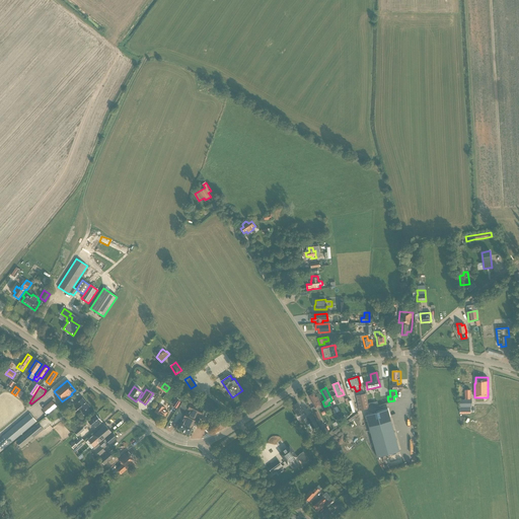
[(317,396),(316,396),(314,393),(309,395),(313,403),(315,408),(321,404),(317,396)]
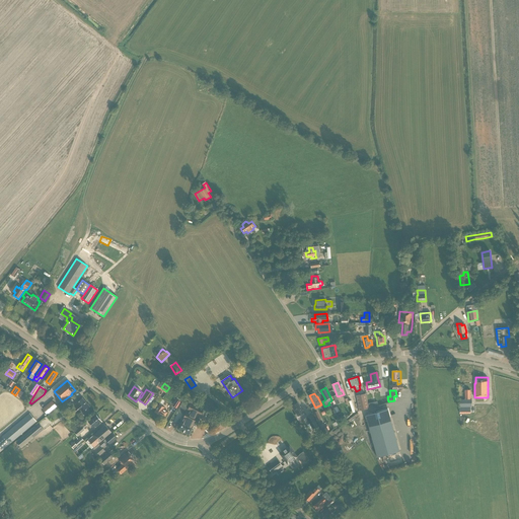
[(356,395),(360,411),(369,409),(365,393),(356,395)]
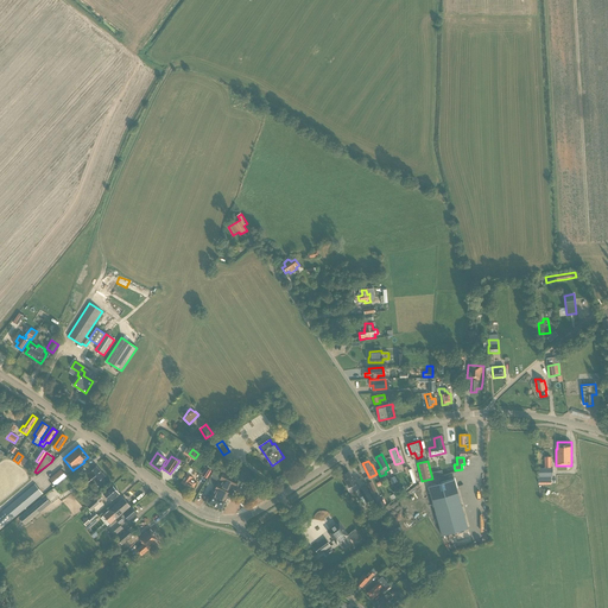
[(96,467),(89,473),(90,475),(86,480),(89,485),(94,480),(97,483),(105,476),(96,467)]
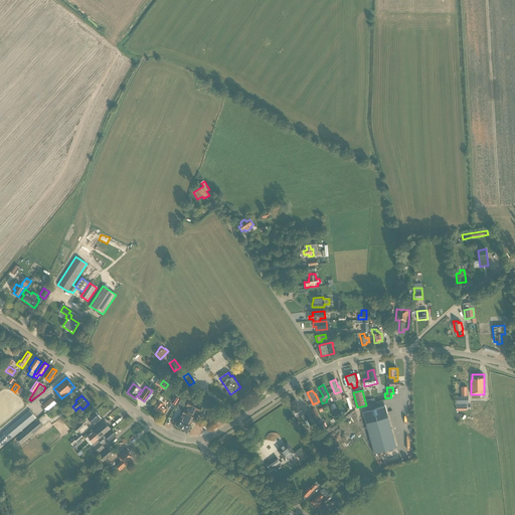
[(161,396),(154,408),(155,409),(158,412),(160,410),(164,413),(167,408),(163,405),(163,404),(160,402),(163,398),(161,396)]
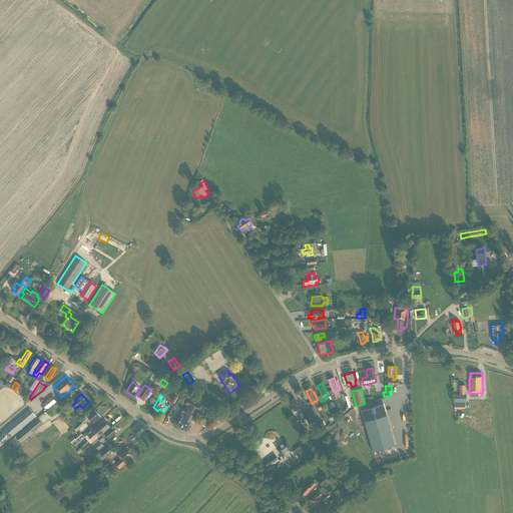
[(177,401),(175,407),(182,411),(180,416),(175,424),(180,427),(182,428),(182,427),(186,430),(190,423),(192,419),(193,419),(194,420),(201,405),(181,395),(178,401),(177,401)]
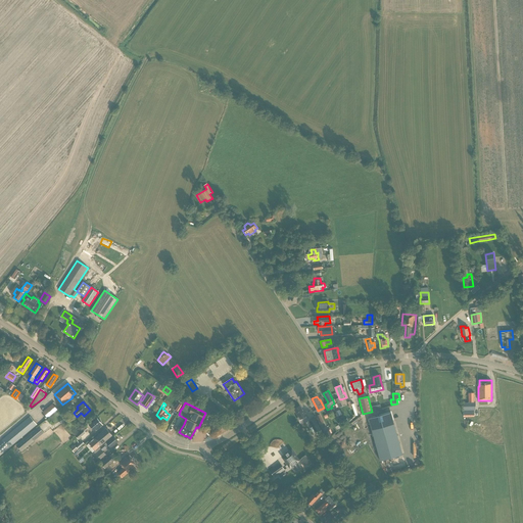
[(48,418),(57,410),(52,405),(43,412),(48,418)]
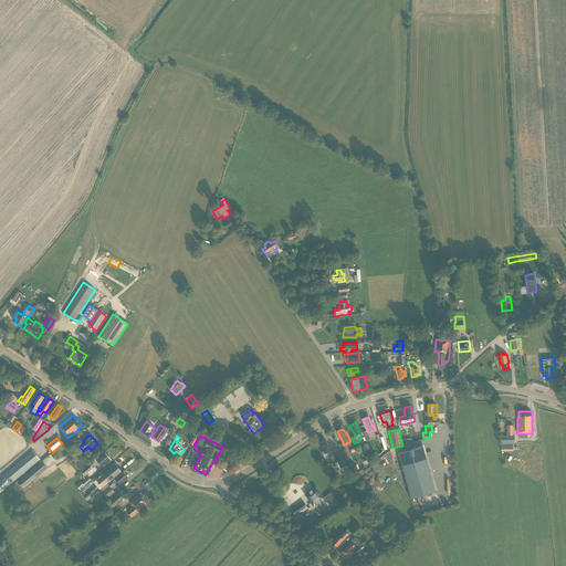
[(325,439),(318,443),(323,451),(325,454),(332,450),(329,448),(325,439)]
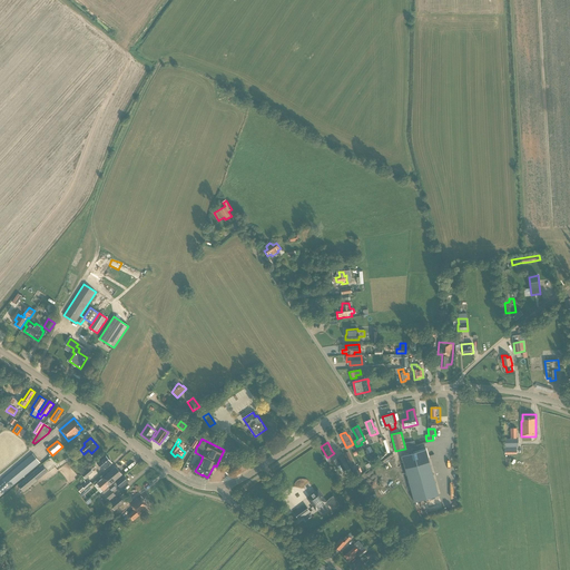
[(426,449),(401,457),(414,502),(439,495),(426,449)]
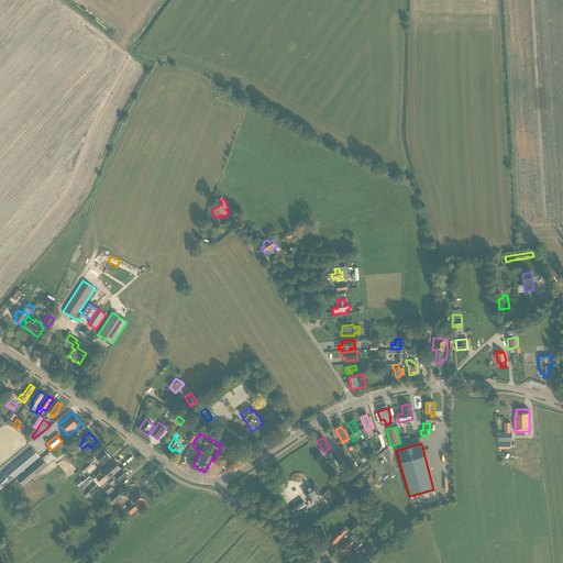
[(0,489),(40,457),(34,451),(33,449),(0,475),(0,489)]
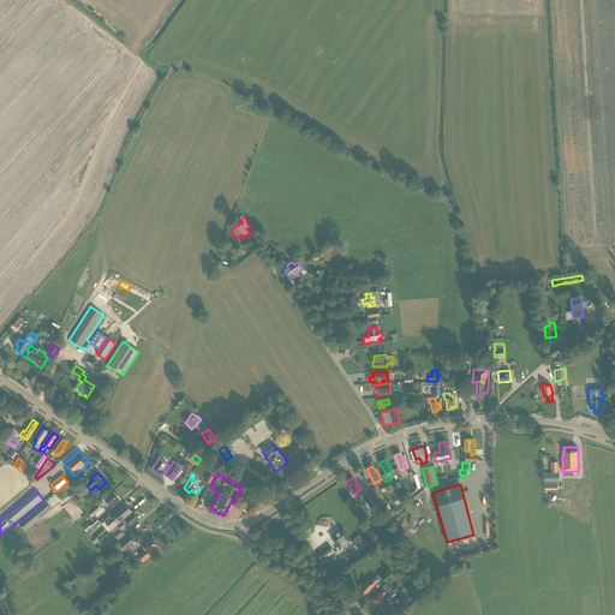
[(105,501),(106,500),(112,507),(121,500),(114,490),(105,499),(105,497),(103,499),(105,501)]
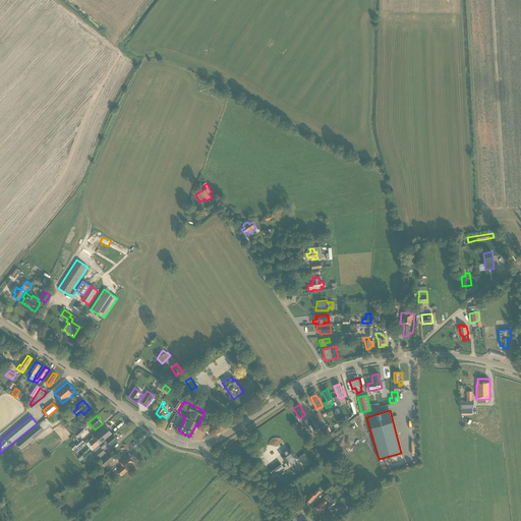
[(320,428),(312,417),(307,420),(313,431),(320,428)]
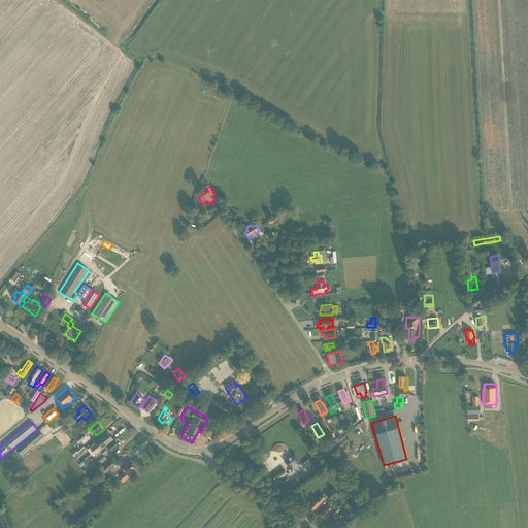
[(17,450),(22,456),(44,437),(38,430),(17,450)]
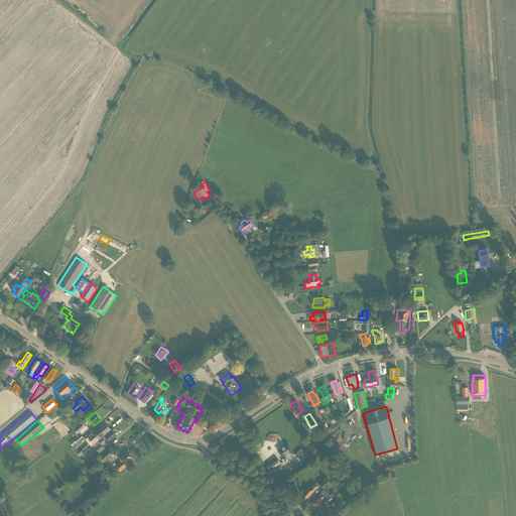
[(85,421),(75,430),(78,433),(85,427),(84,426),(88,423),(85,421)]
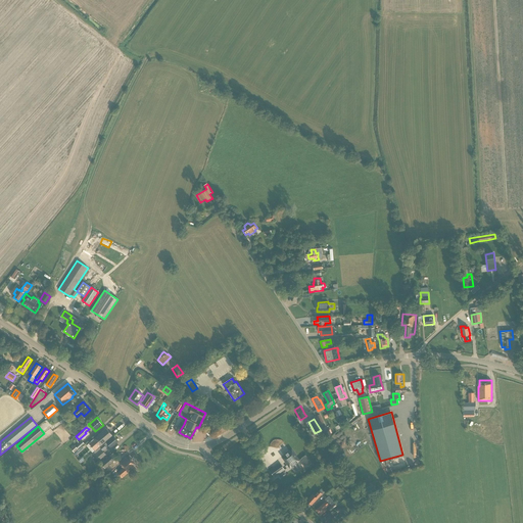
[(112,435),(106,428),(94,439),(90,443),(95,449),(100,445),(112,435)]
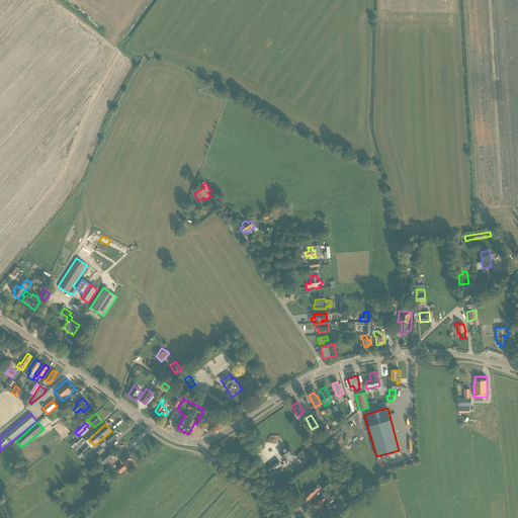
[(112,432),(99,443),(92,449),(93,451),(96,454),(94,455),(95,457),(97,456),(98,456),(105,450),(102,446),(105,443),(108,441),(110,443),(116,437),(112,432)]
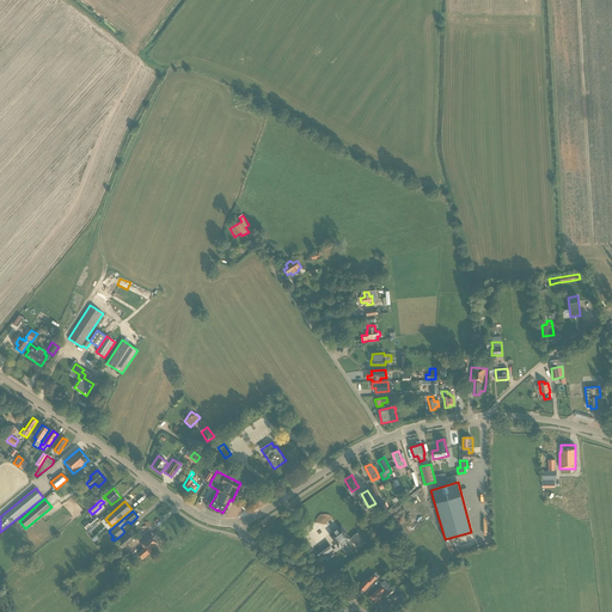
[(89,522),(87,521),(83,525),(86,530),(98,519),(96,516),(89,522)]
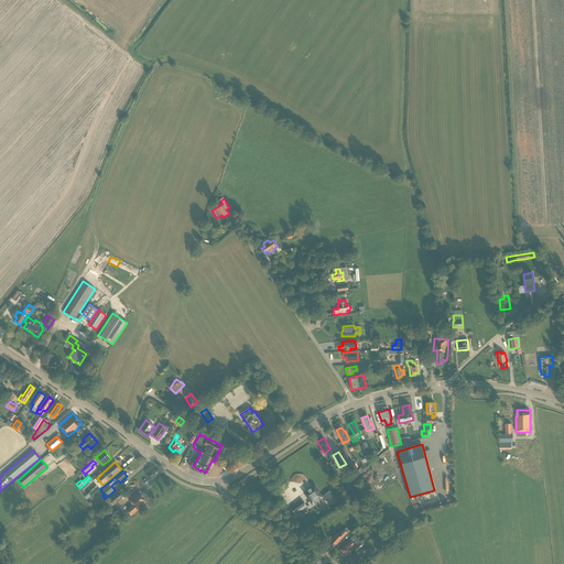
[(323,496),(315,485),(304,494),(313,505),(322,498),(324,501),(328,498),(332,502),(336,500),(329,490),(325,494),(325,495),(323,496)]
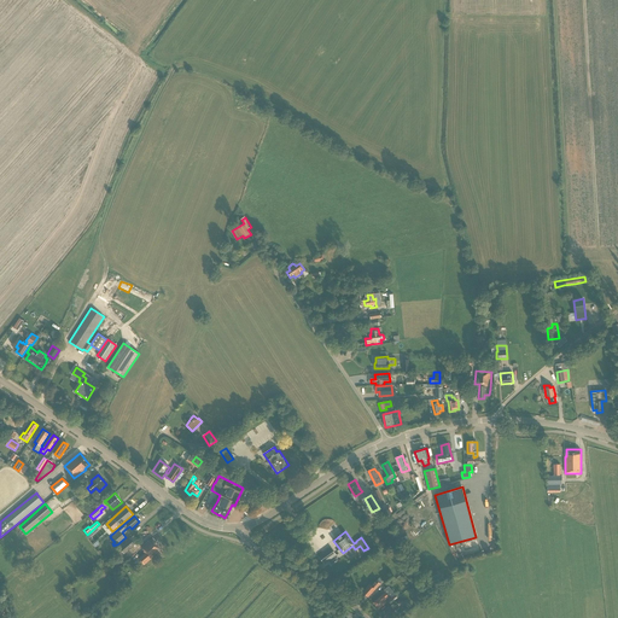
[(124,554),(136,543),(130,537),(120,548),(124,554)]
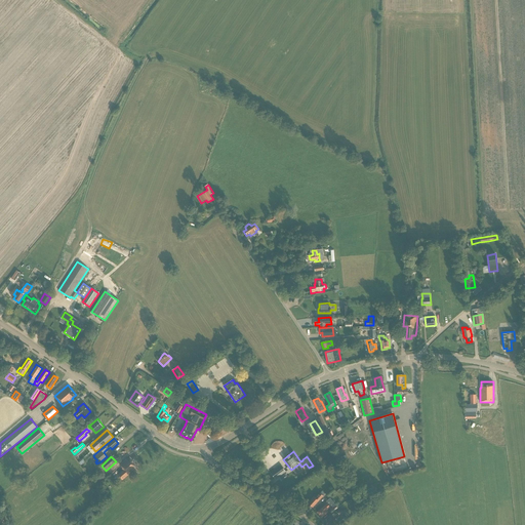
[(137,467),(137,466),(130,456),(126,459),(120,465),(123,469),(122,469),(123,470),(118,475),(122,480),(133,471),(135,473),(139,469),(137,467)]
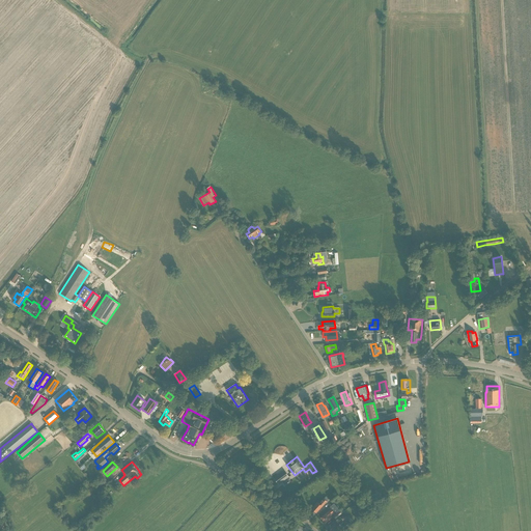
[(278,476),(277,475),(274,478),(279,484),(289,477),(284,471),(278,476)]
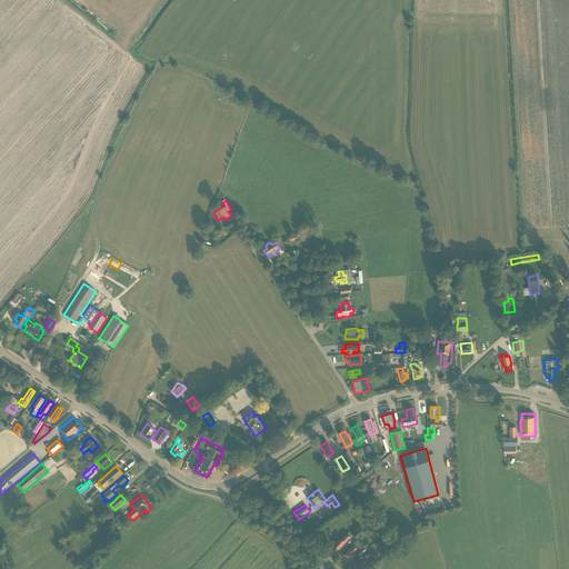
[(99,515),(96,518),(95,517),(92,519),(88,523),(87,526),(90,529),(91,528),(92,528),(97,523),(102,518),(99,515)]
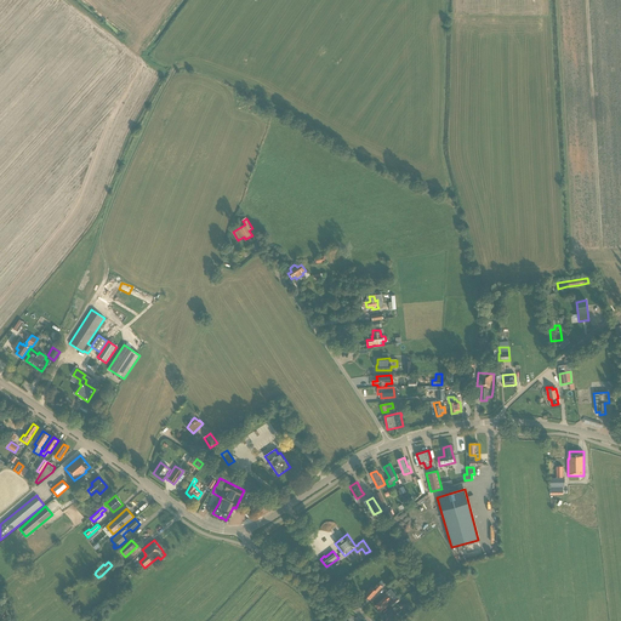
[(397,581),(393,576),(386,584),(389,588),(397,581)]
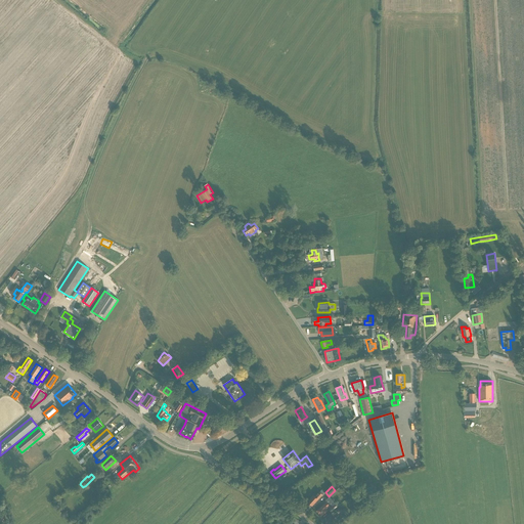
[(367,493),(370,498),(378,492),(376,488),(367,493)]
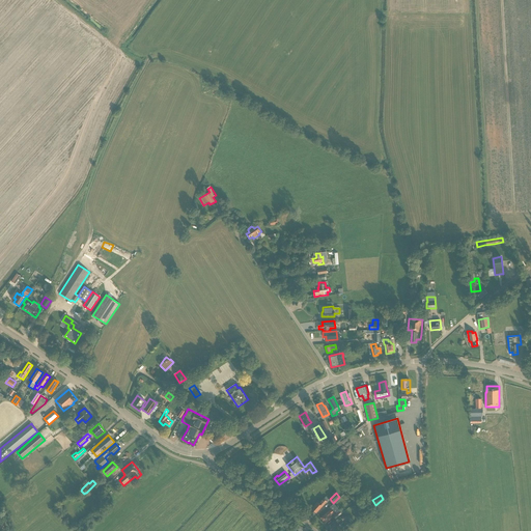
[(319,509),(323,506),(326,502),(323,499),(319,503),(317,502),(314,505),(315,506),(312,509),(315,512),(318,509),(319,509)]
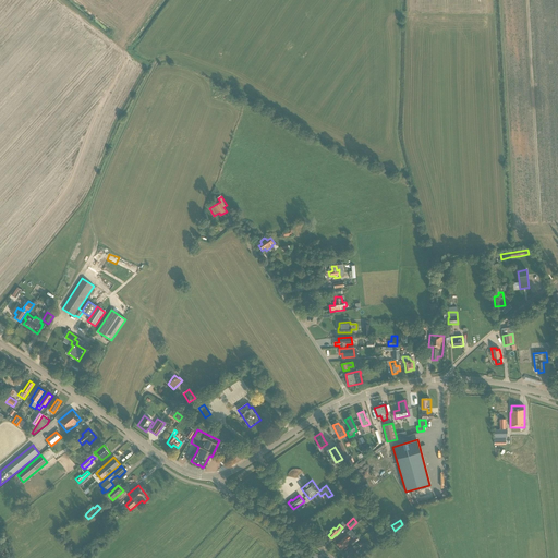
[(347,542),(350,540),(351,541),(350,543),(352,545),(360,540),(358,537),(359,537),(351,529),(346,534),(347,536),(343,538),(337,544),(342,549),(349,544),(347,542)]
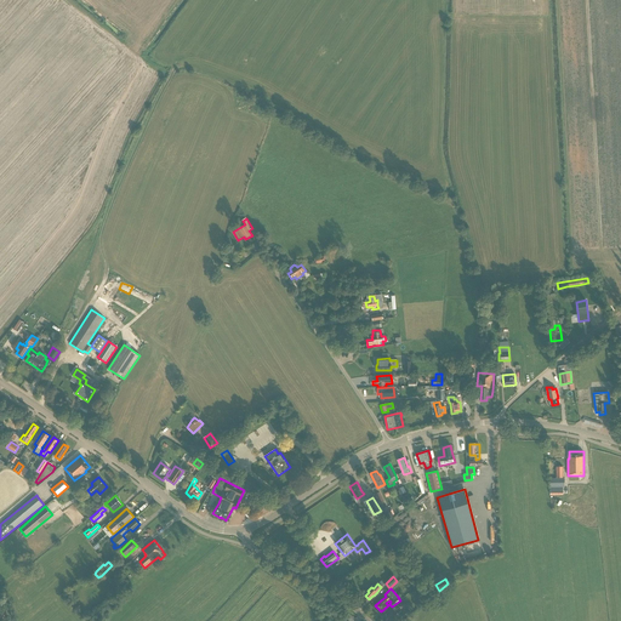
[(387,615),(385,616),(387,620),(391,620),(396,619),(397,620),(405,613),(398,604),(398,605),(386,614),(387,615)]
